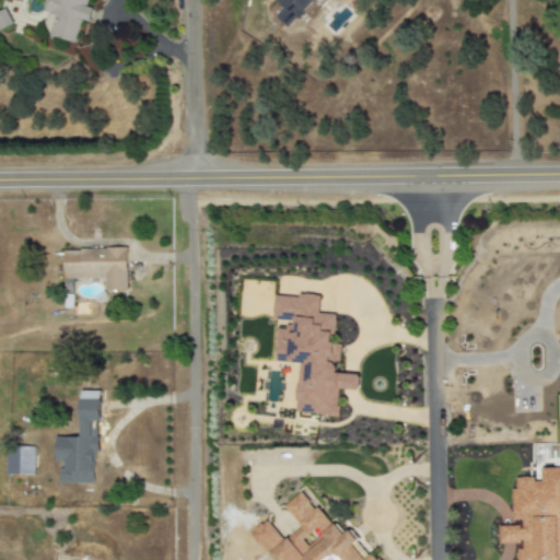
[(47,0),(44,12),(54,15),(48,36),(74,43),(81,23),(89,22),(92,9),(85,8),(88,0),(47,0)]
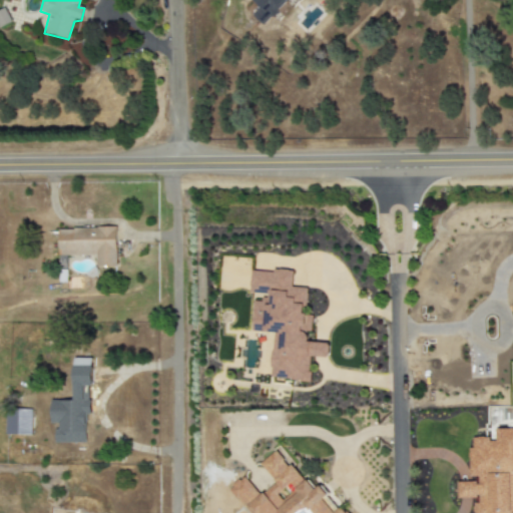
[(246,0),(255,8),(249,15),(263,27),(287,0),(246,0)]
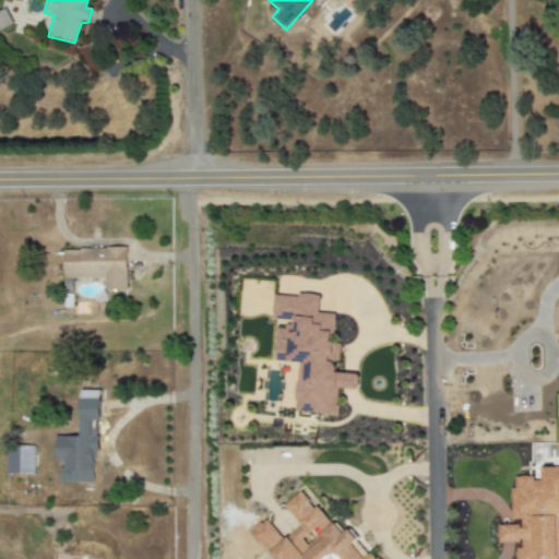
[(0,31),(13,24),(4,9),(0,11),(0,31)]
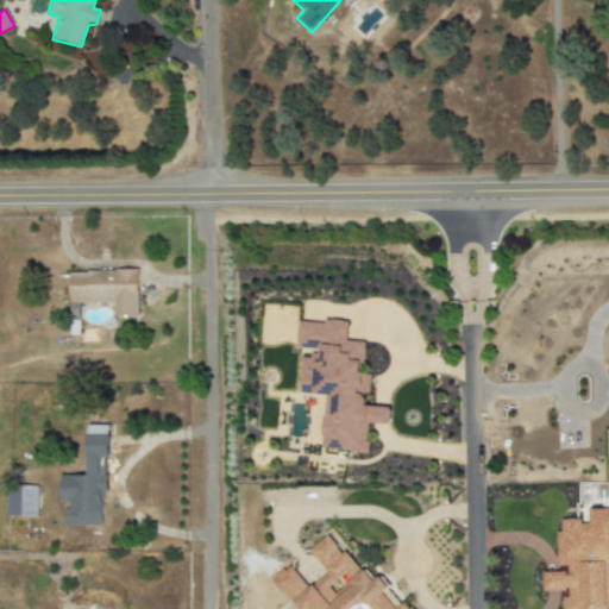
[(69,272),(69,305),(114,303),(114,316),(139,316),(138,271),(69,272)]
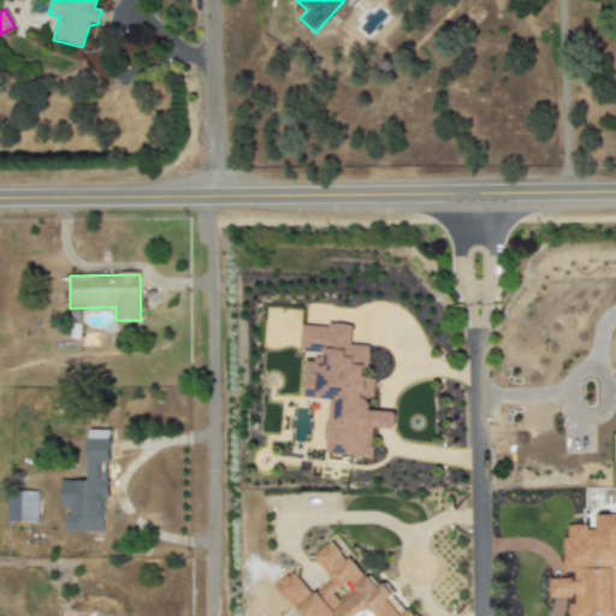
[(324,454),(371,458),(374,428),(394,431),(396,414),(372,412),(374,379),(366,379),(369,347),(350,345),(353,329),(302,323),(300,353),(318,354),(317,363),(306,362),(302,398),(330,401),(324,454)]
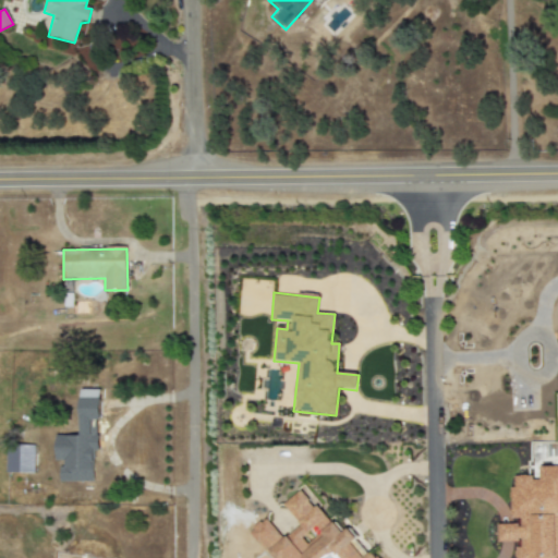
[(81,436),(56,436),(56,461),(63,461),(64,474),(72,474),(72,483),(93,482),(92,420),(101,420),(100,390),(80,390),(81,436)]
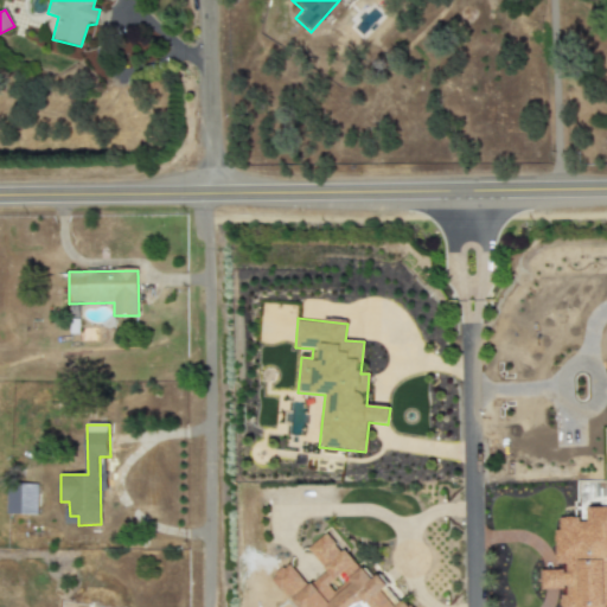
[(37,515),(37,485),(6,485),(7,515),(37,515)]
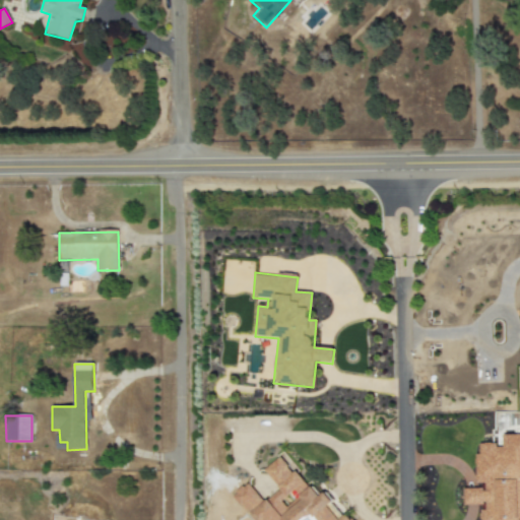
[(519,519),(519,435),(502,435),(503,445),(479,445),(479,454),(475,454),(476,488),(464,488),(464,506),(484,506),(484,512),(480,512),(480,519),(519,519)]
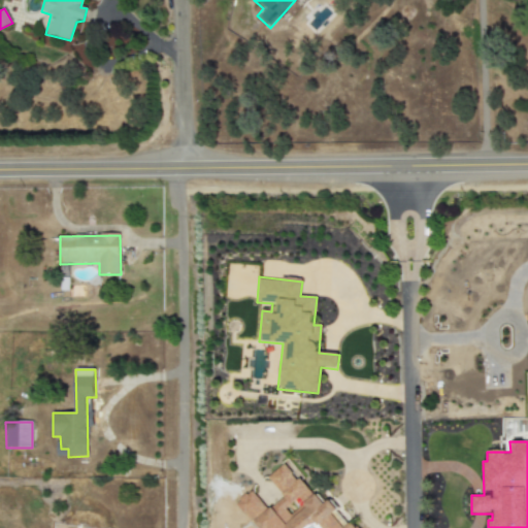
[(357,527),(353,522),(344,527),(343,527),(334,516),(337,510),(330,500),(325,504),(317,494),(314,496),(302,482),(292,475),(284,465),(268,477),(285,498),(268,510),(252,491),(240,501),(237,504),(257,527),(357,527)]
